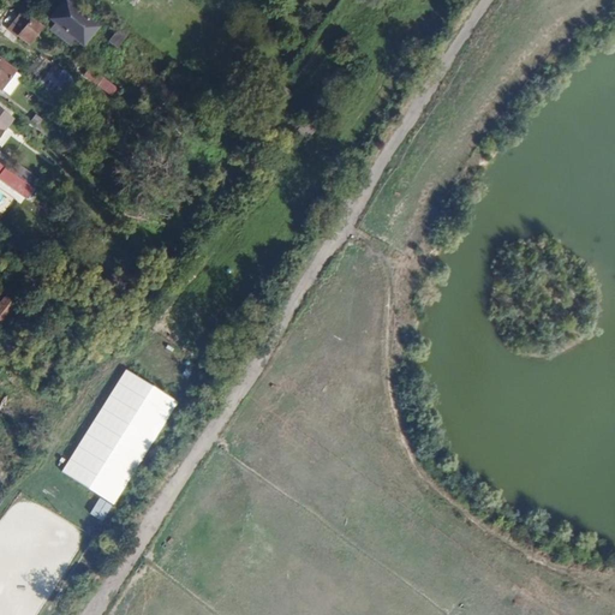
[(73,6),(58,27),(71,37),(75,40),(90,19),(73,6)]
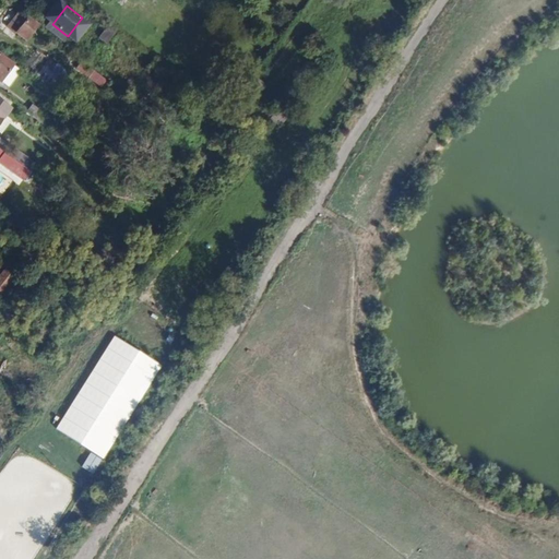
[(11,22),(20,30),(15,35),(25,43),(38,26),(28,19),(26,22),(18,15),(11,22)]
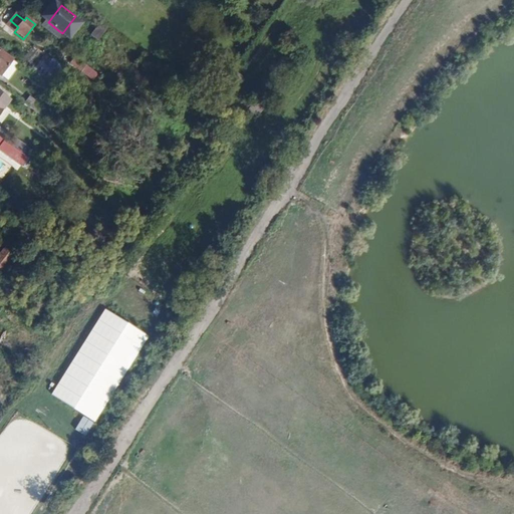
[(43,28),(55,37),(59,31),(48,22),(43,28)]
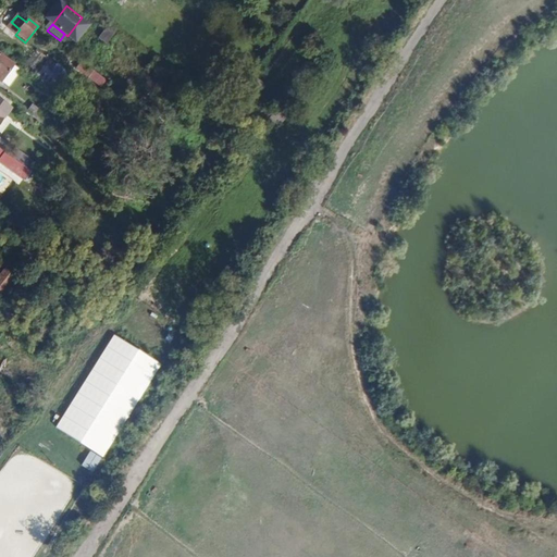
[(107,27),(100,37),(107,41),(114,33),(107,27)]
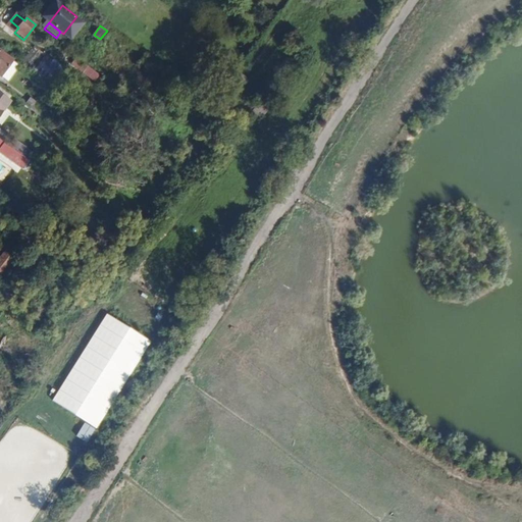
[(41,33),(36,39),(42,44),(47,38),(41,33)]
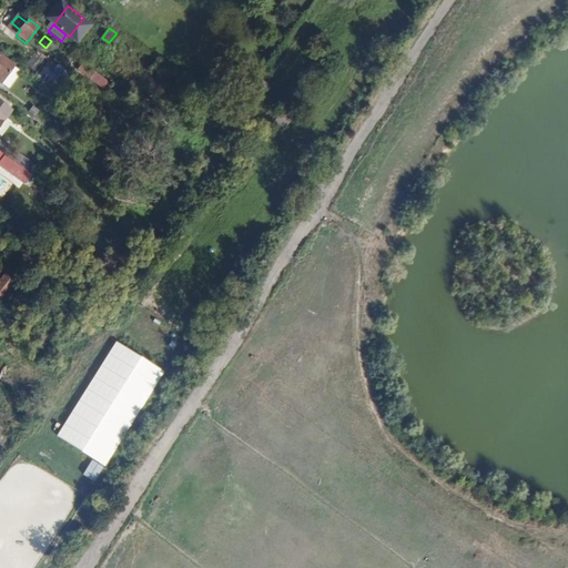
[(0,53),(0,64),(9,72),(14,66),(0,53)]
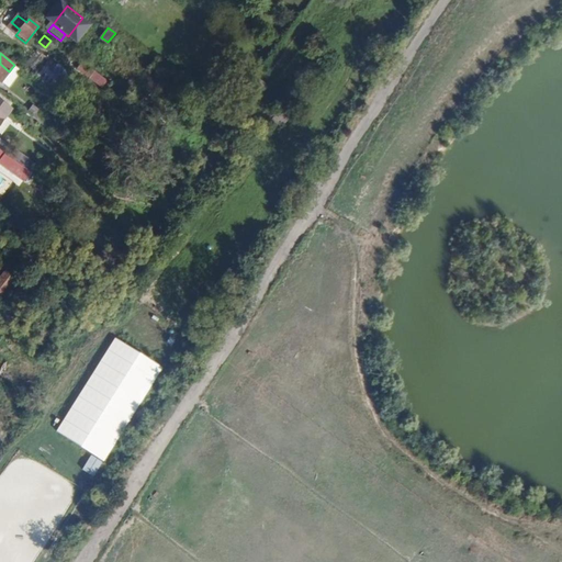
[(85,63),(79,69),(98,89),(104,82),(85,63)]
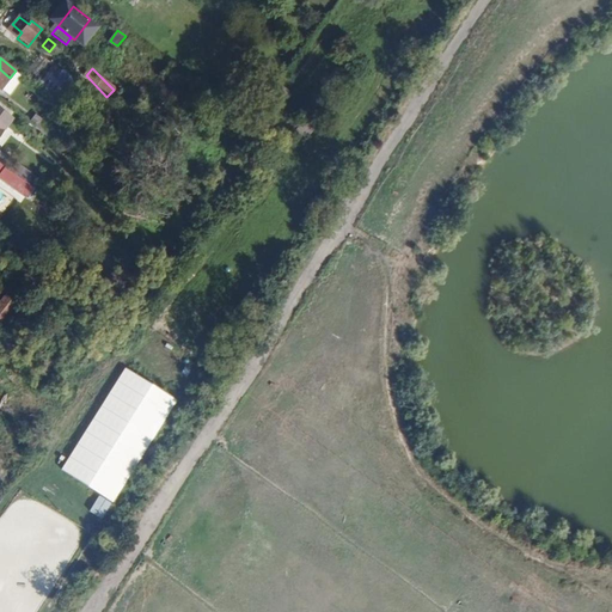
[(10,78),(1,87),(10,93),(23,77),(16,71),(10,78)]
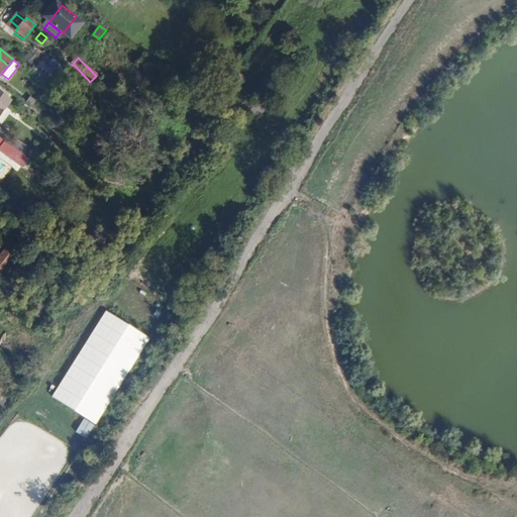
[(0,93),(0,117),(2,114),(11,102),(0,93)]
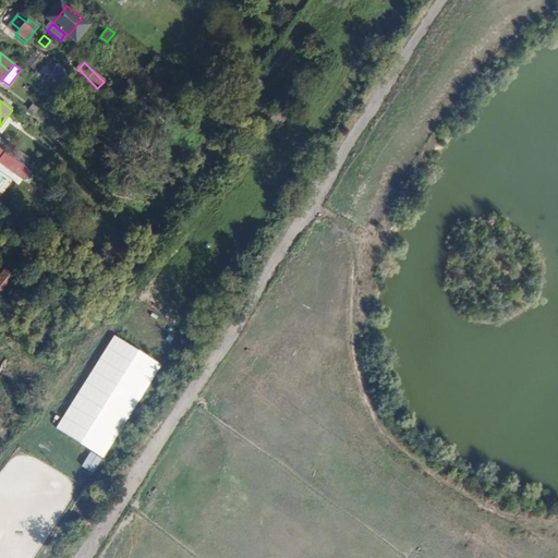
[(35,108),(29,114),(50,130),(56,123),(35,108)]
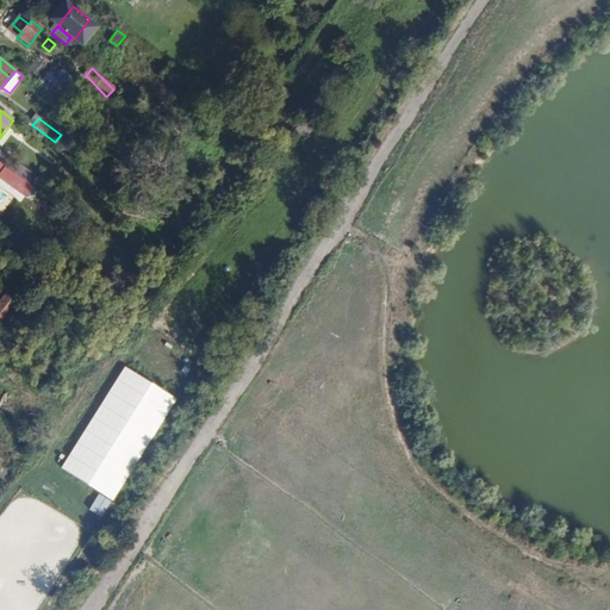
[(2,165),(35,187),(39,180),(20,166),(19,167),(7,157),(2,165)]
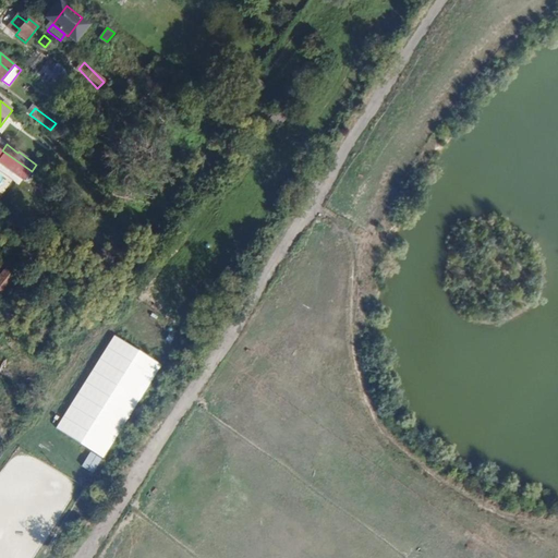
[(0,152),(0,158),(33,183),(37,176),(32,171),(2,150),(0,152)]
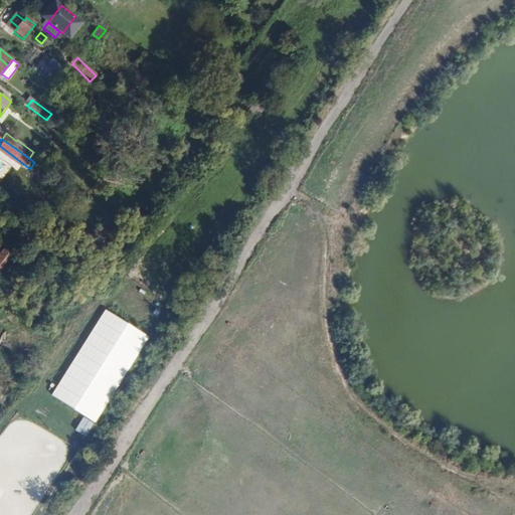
[(33,152),(29,158),(34,162),(39,156),(33,152)]
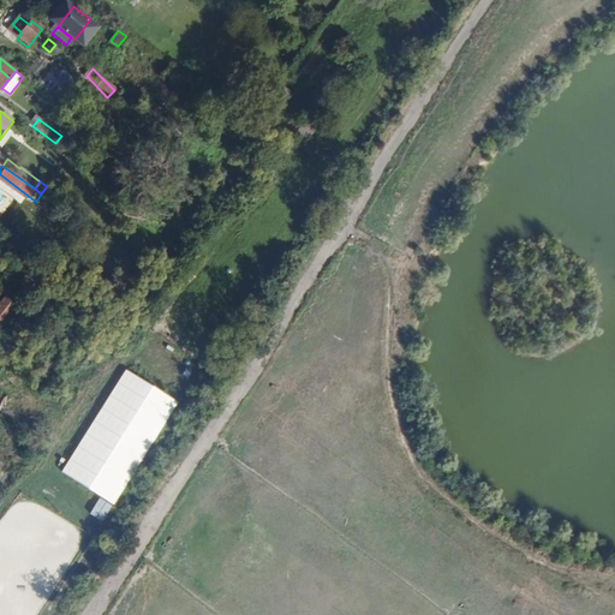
[(0,322),(16,302),(4,293),(0,298),(0,322)]
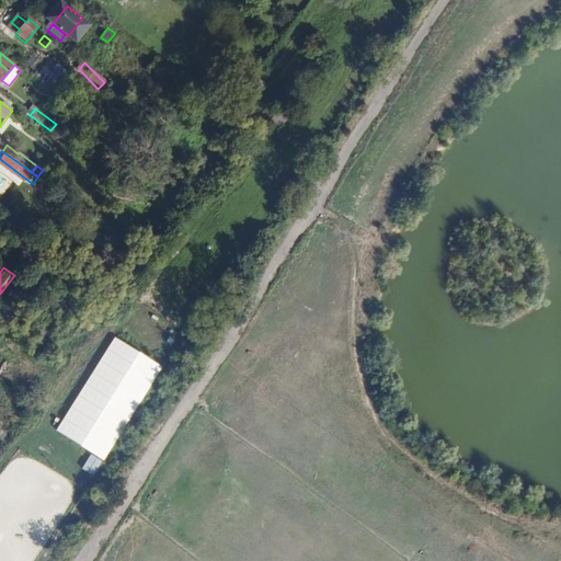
[(162,367),(115,338),(57,431),(104,459),(162,367)]
